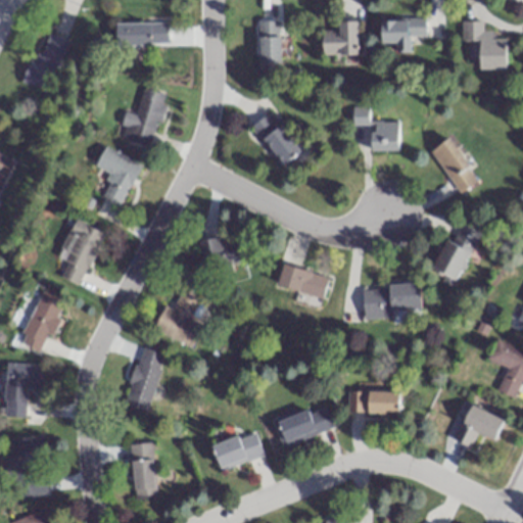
[(381,19),(382,45),(395,45),(395,53),(412,53),(412,37),(424,37),(424,19),(381,19)]
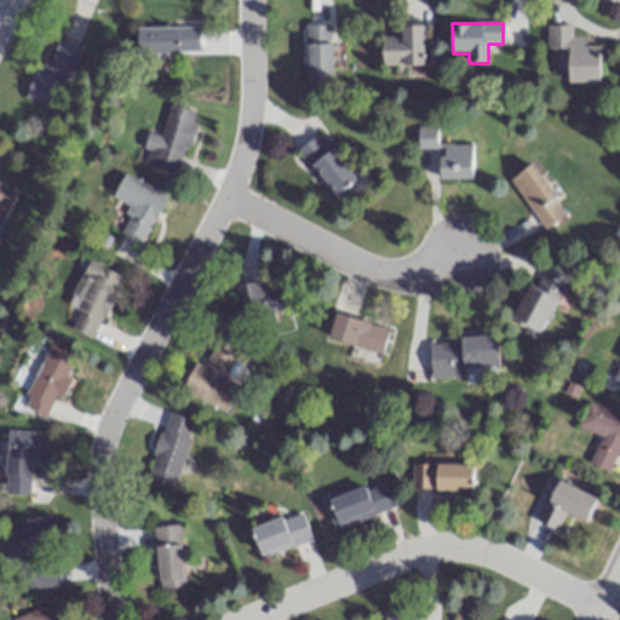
[(306,26),(306,85),(332,85),(332,26),(306,26)]
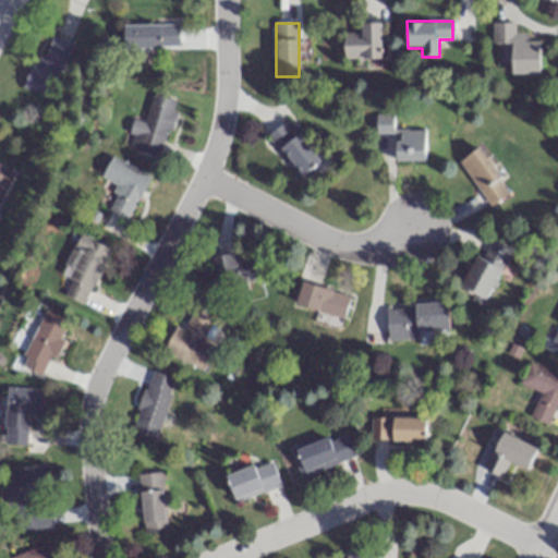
[(361,34),(343,34),(343,60),(381,60),(381,23),(361,23),(361,34)]
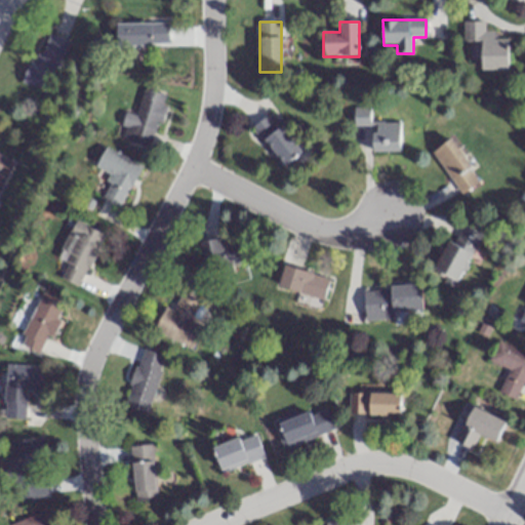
[(482,70),(508,71),(509,38),(494,38),(494,32),(484,32),(484,22),(463,22),(463,41),(483,42),(482,70)]
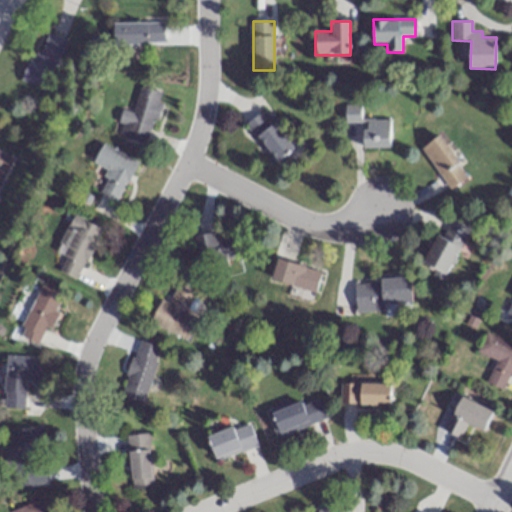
[(114,23),(114,44),(164,44),(164,23),(114,23)]
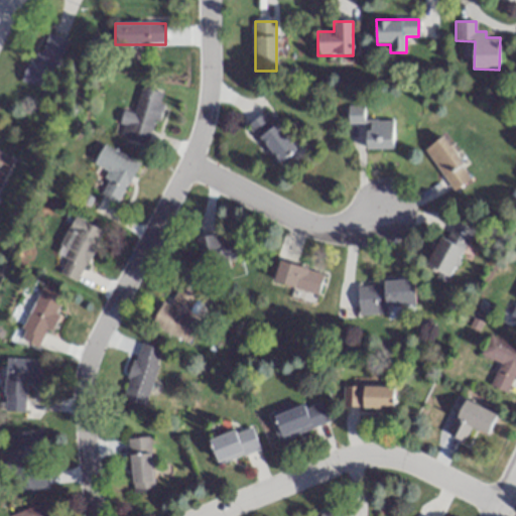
[(23,83),(48,92),(67,39),(41,31),(23,83)]
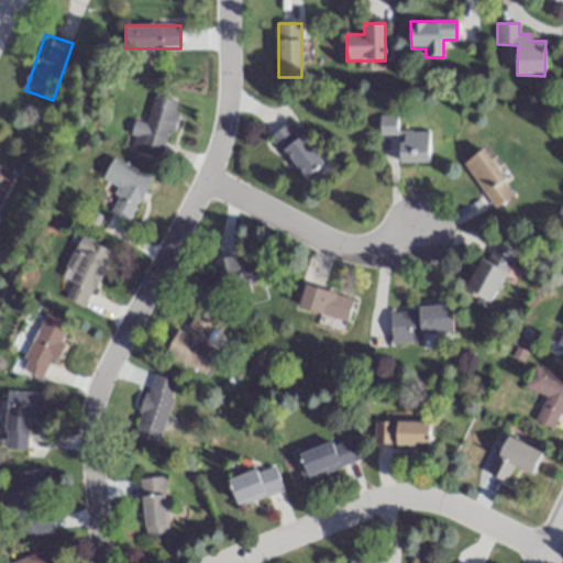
[(178,101),(153,96),(146,123),(135,121),(129,151),(161,158),(167,131),(172,132),(178,101)]
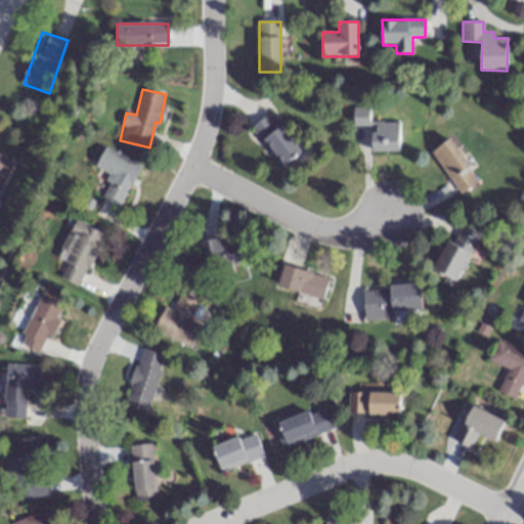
[(355,125),(368,125),(368,108),(355,108),(355,125)]
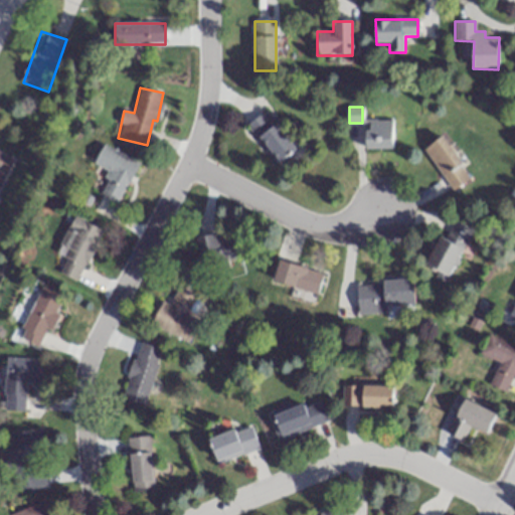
[(245,127),(280,162),(296,146),(262,112),(245,127)]
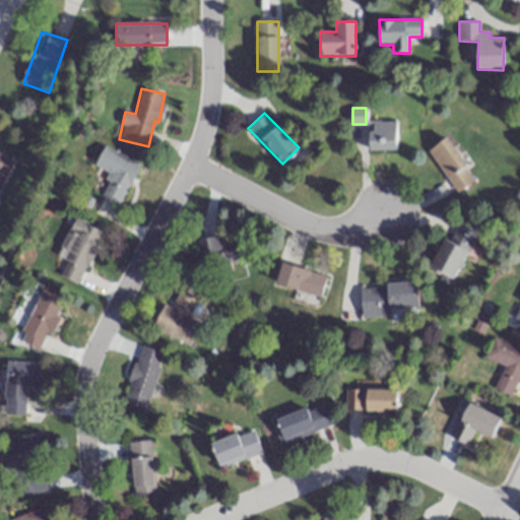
[(396,121),(370,121),(370,151),(396,151),(396,121)]
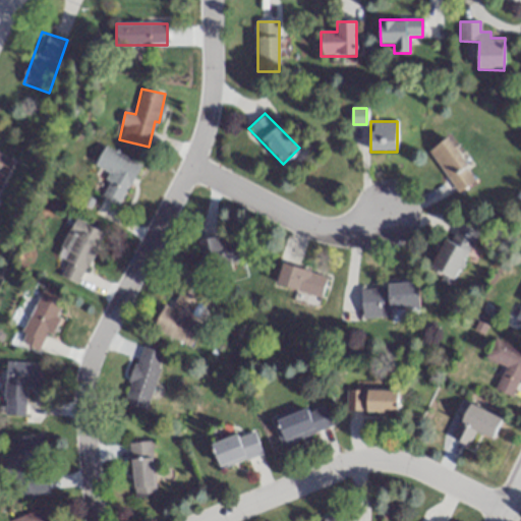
[(476,180),(448,137),(428,151),(457,193),(476,180)]
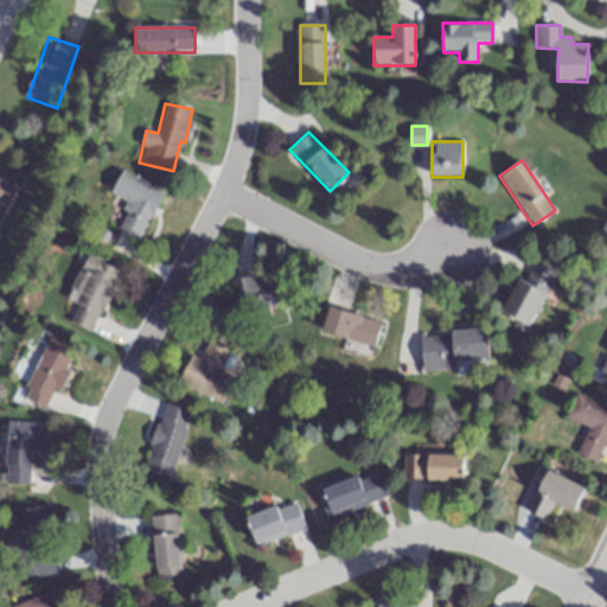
[(117,229),(141,240),(163,190),(120,172),(110,195),(129,203),(117,229)]
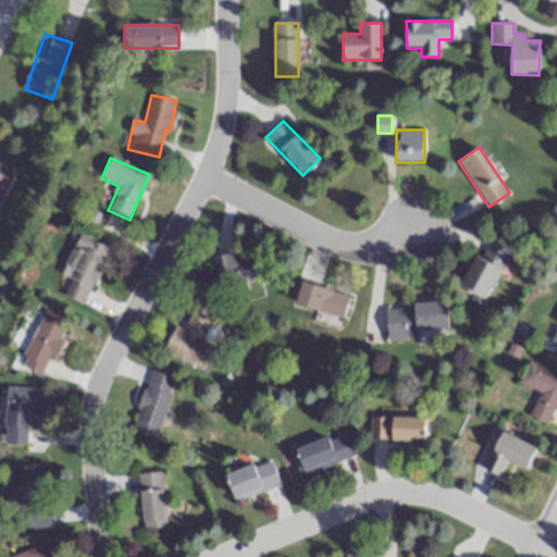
[(0,199),(13,171),(0,164),(0,199)]
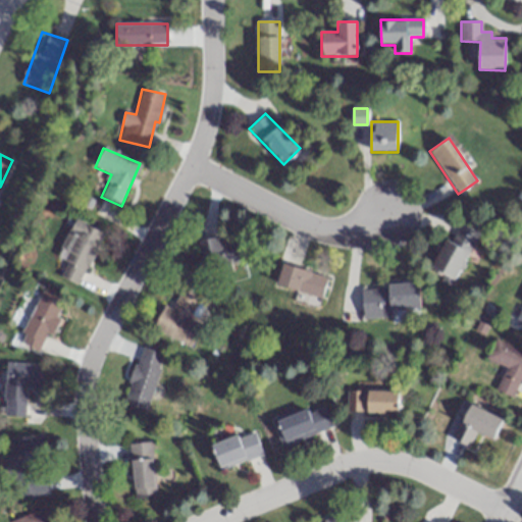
[(104,231),(74,219),(61,249),(69,252),(58,275),(80,285),(104,231)]
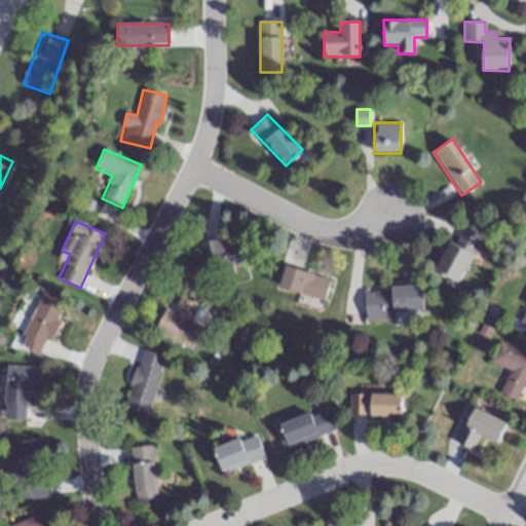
[(449,241),(435,273),(458,285),(482,233),(463,224),(454,243),(449,241)]
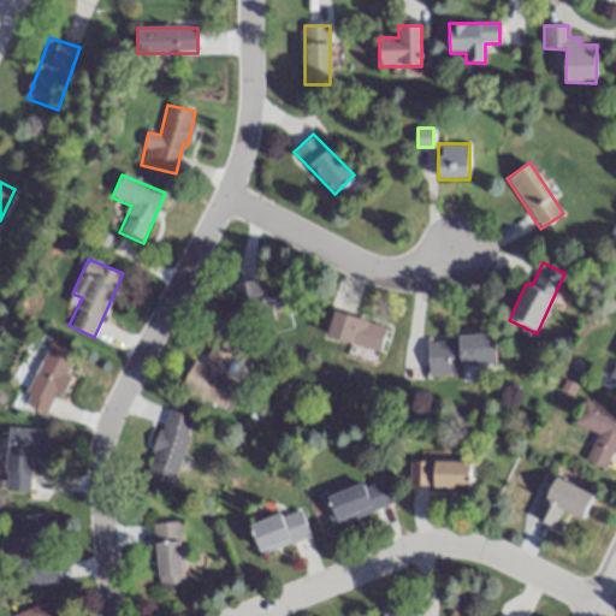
[(237,284),(238,315),(286,313),(285,283),(237,284)]
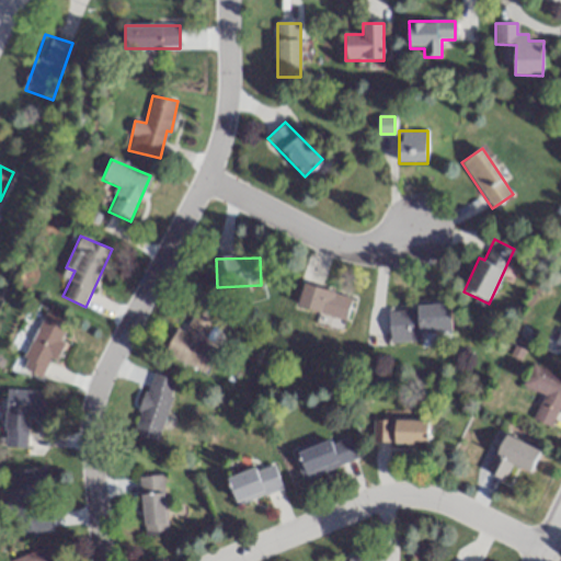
[(353,299),(305,283),(297,306),(344,322),(353,299)]
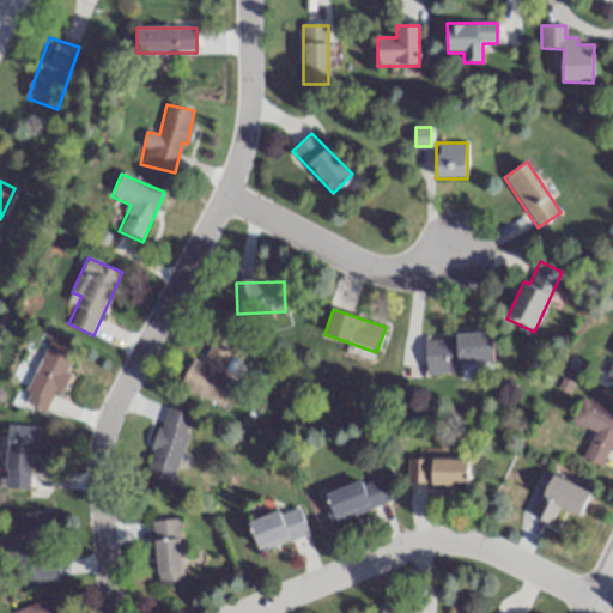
[(426,371),(495,366),(491,332),(455,334),(455,338),(424,340),(426,371)]
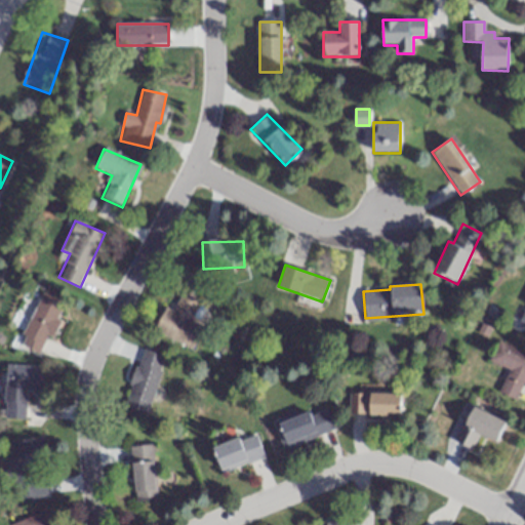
[(18,344),(40,354),(65,301),(43,291),(18,344)]
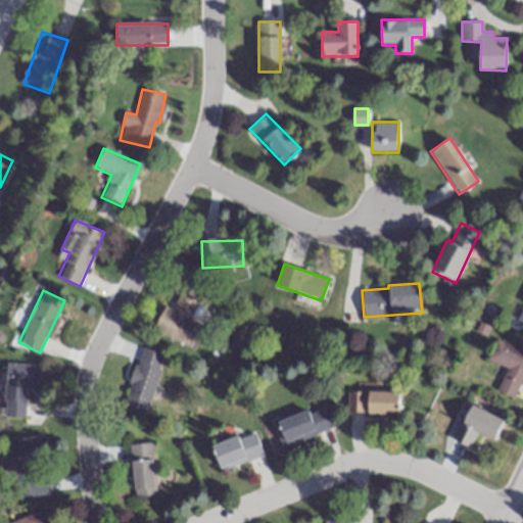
[(164,305),(153,330),(191,347),(201,326),(188,320),(198,299),(181,291),(173,310),(164,305)]
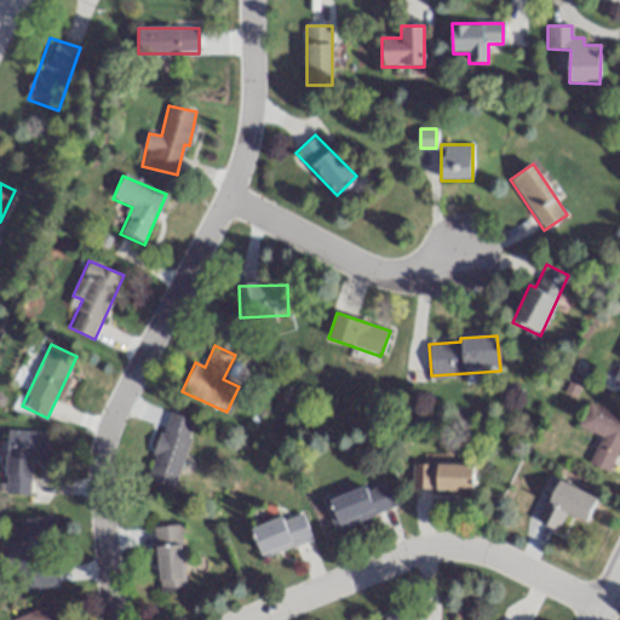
[(609,471),(619,448),(619,415),(590,402),(578,425),(601,435),(589,461),(609,471)]
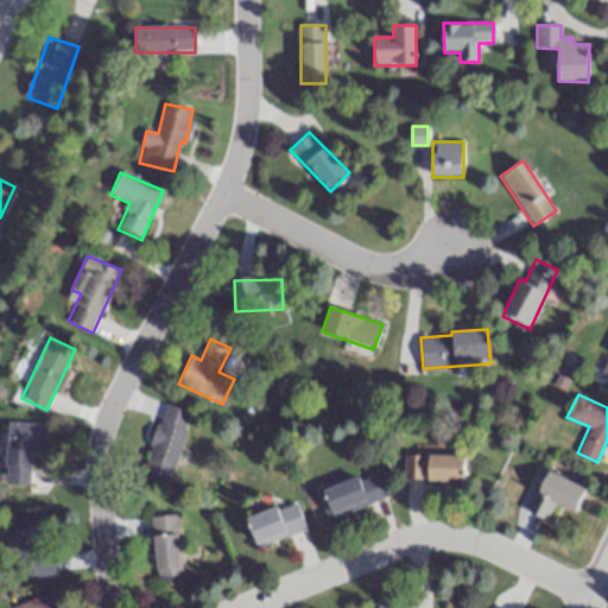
[(171,477),(189,411),(162,404),(144,470),(171,477)]
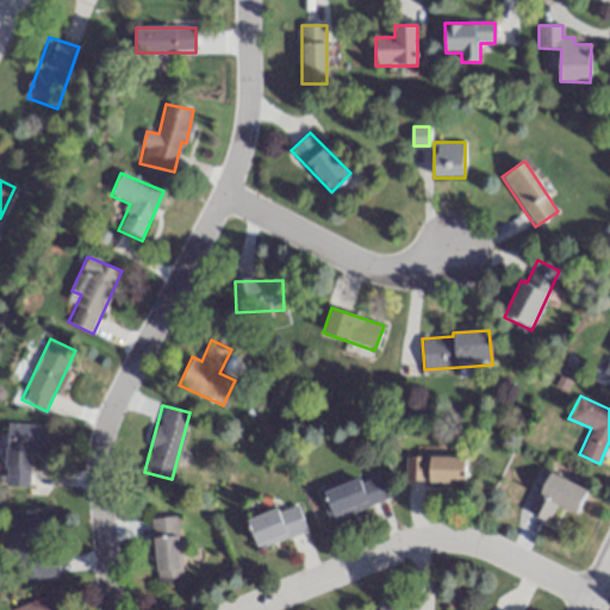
[(5,486),(30,486),(31,452),(48,453),(48,425),(7,424),(5,486)]
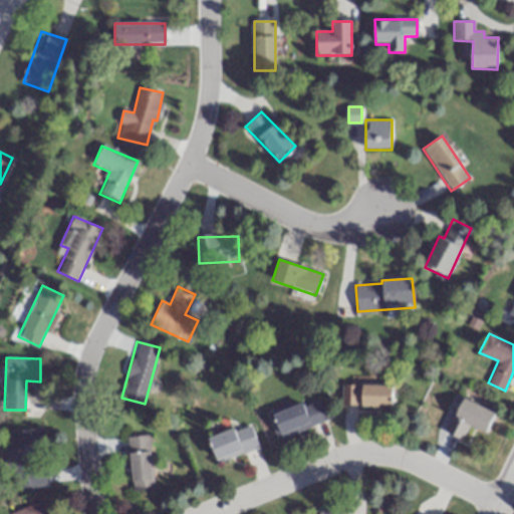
[(341,407),(394,407),(394,386),(341,386),(341,407)]
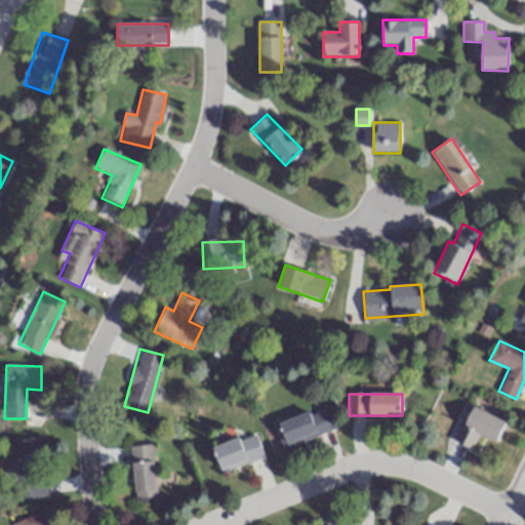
[(334,431),(326,406),(275,423),(282,448),(334,431)]
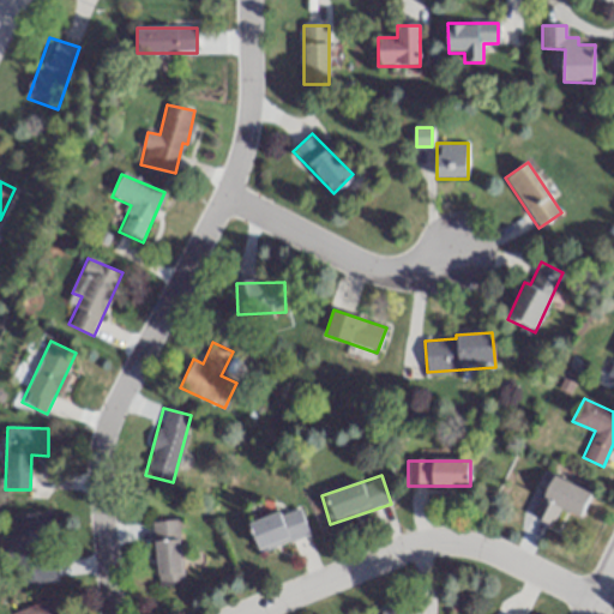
[(593,491),(553,476),(536,519),(552,525),(559,507),(582,517),(593,491)]
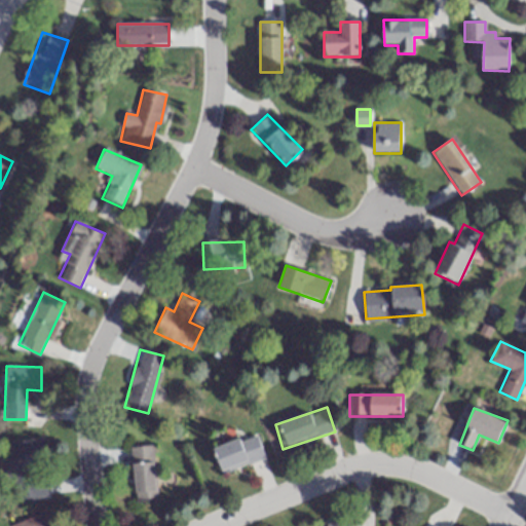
[(222,473),(264,459),(256,435),(214,449),(222,473)]
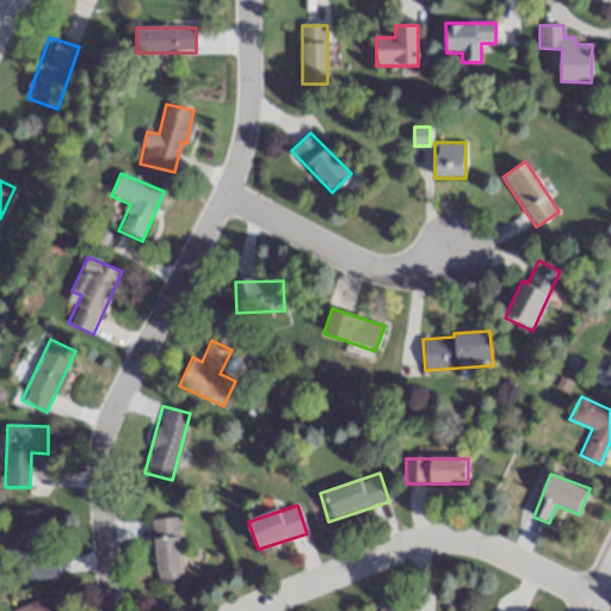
[(17,580),(53,578),(48,510),(12,512),(17,580)]
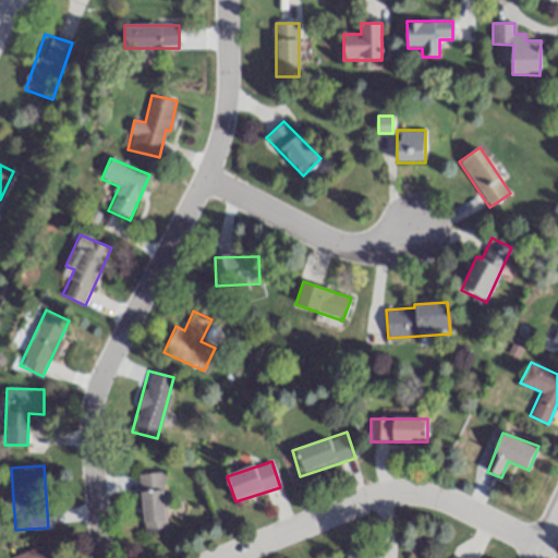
[(144,535),(167,533),(161,473),(137,475),(144,535)]
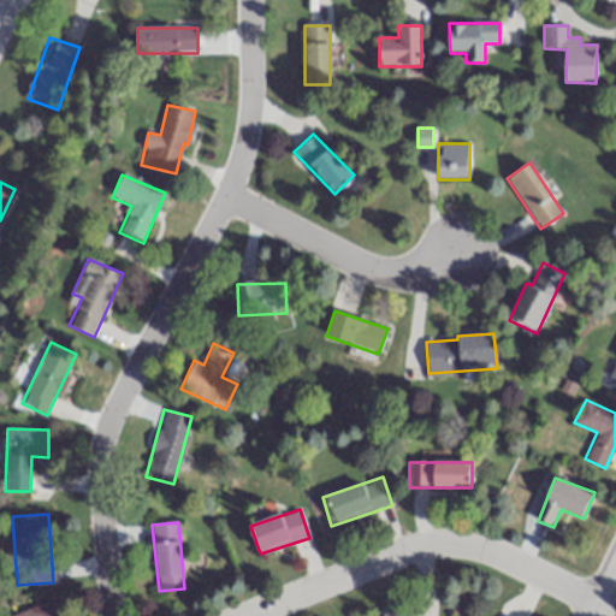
[(57,615),(52,602),(10,615),(57,615)]
